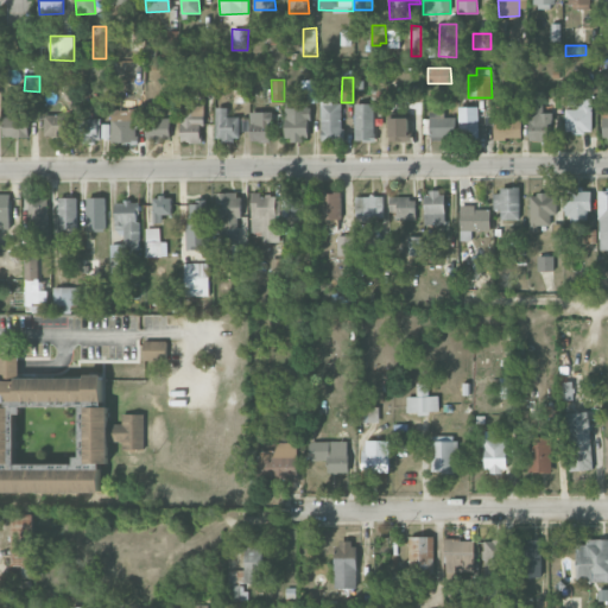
[(318,80),(304,80),(305,102),(318,102),(318,80)]
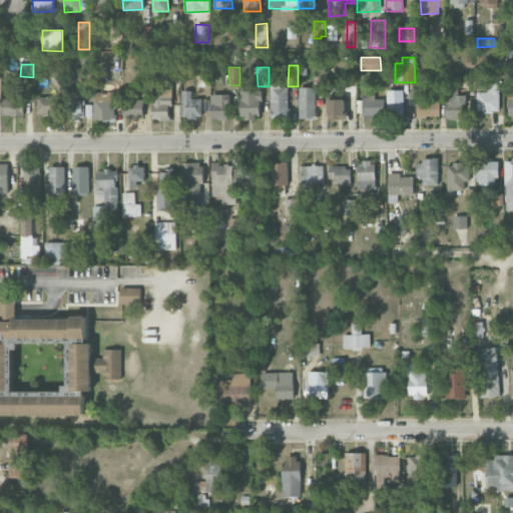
[(500,83),(487,82),(488,73),(479,73),(478,90),(477,90),(477,111),(499,112),(500,83)]
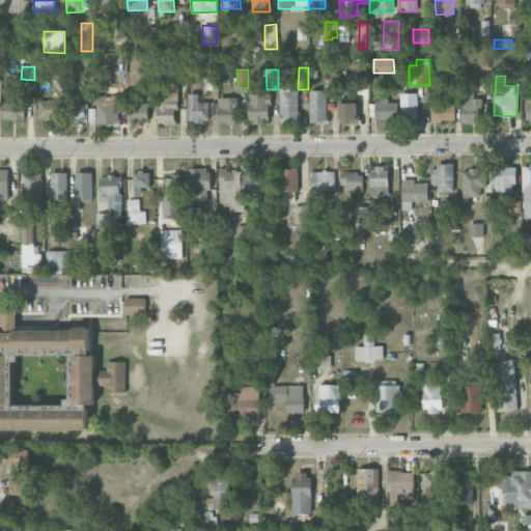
[(280,123),(299,123),(300,90),(290,89),(290,80),(281,80),(280,123)]
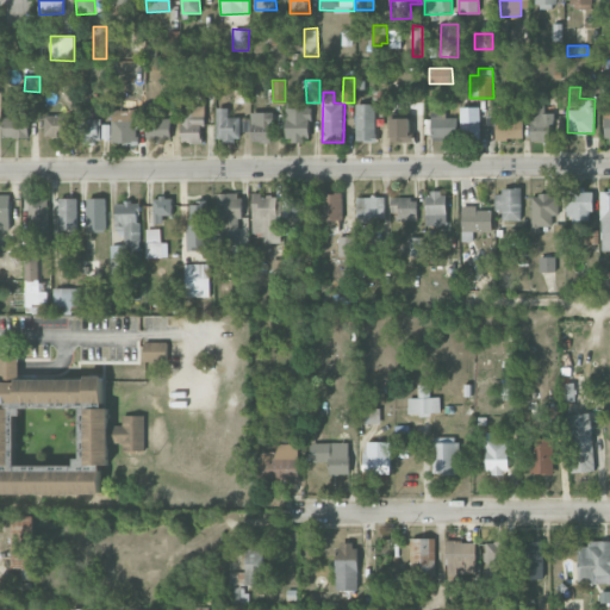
[(548,113),(548,92),(529,92),(531,142),(553,141),(552,113),(548,113)]
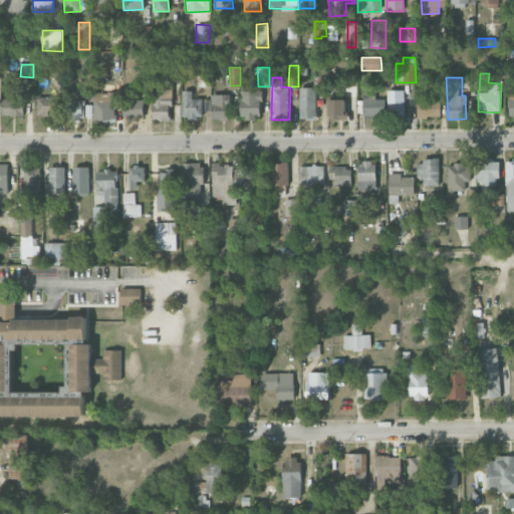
[(171,86),(154,86),(155,120),(172,119),(171,86)]
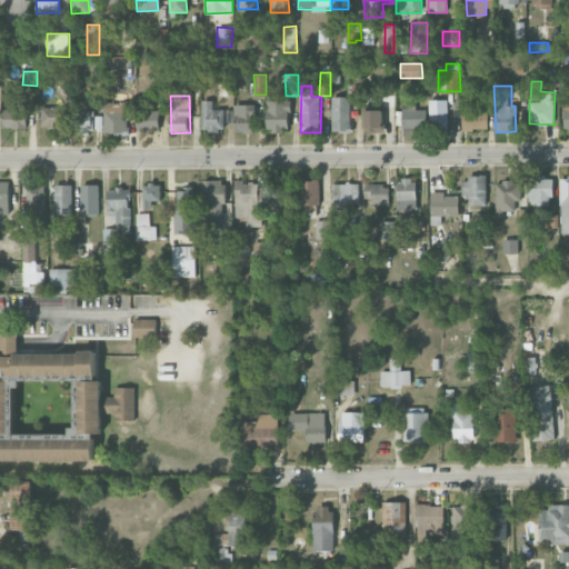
[(332,131),(350,131),(350,97),(332,97),(332,131)]
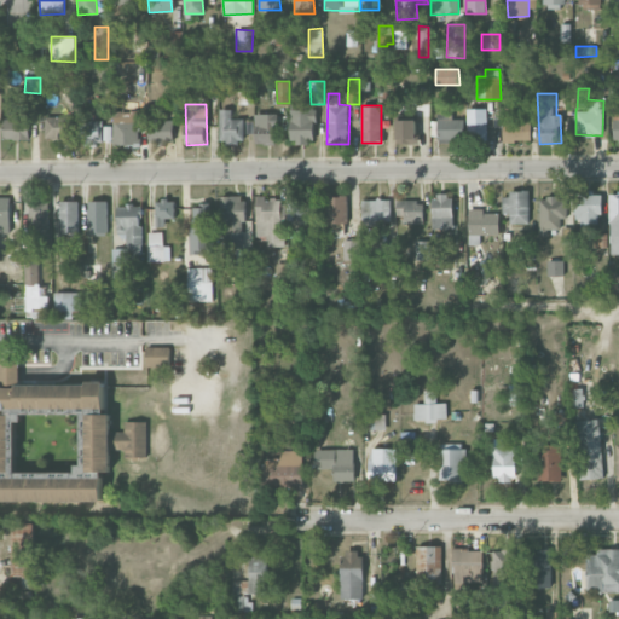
[(219,109),(220,142),(244,142),(244,119),(232,119),(232,109),(219,109)]
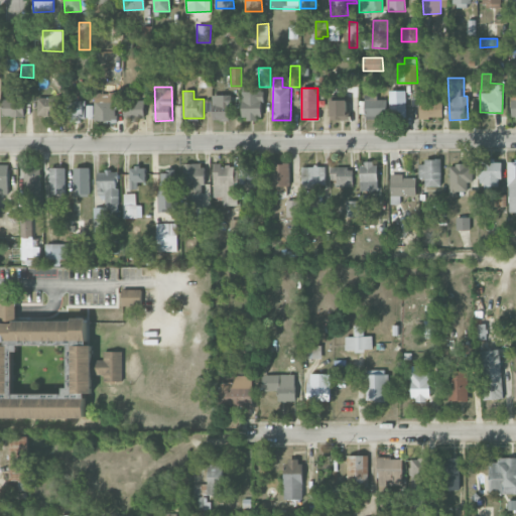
[(263,119),(262,91),(241,91),(242,119),(263,119)]
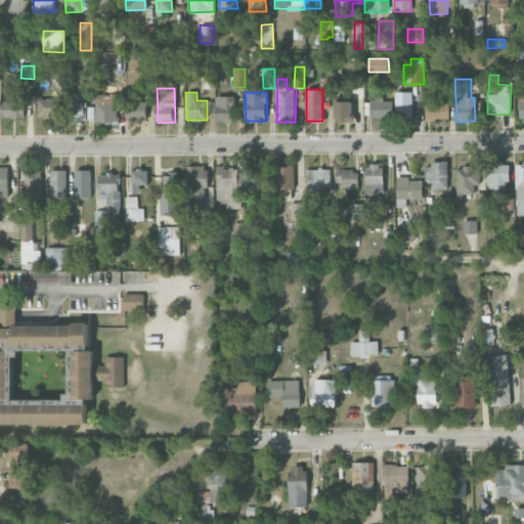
[(119,93),(96,94),(97,122),(120,122),(119,93)]
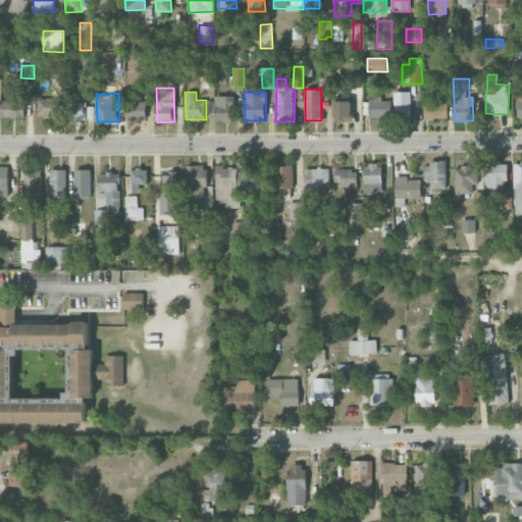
[(214,96),(215,121),(232,121),(232,96),(214,96)]
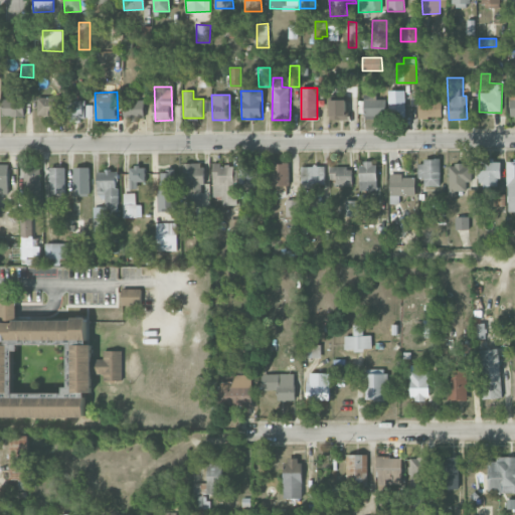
[(37,98),(37,115),(59,115),(59,97),(37,98)]
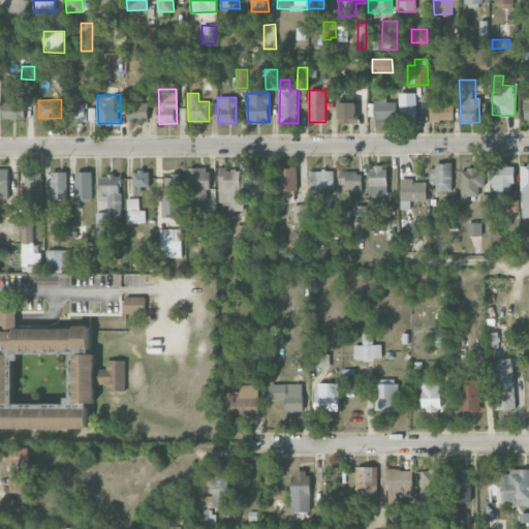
[(397,99),(374,99),(374,121),(396,122),(397,99)]
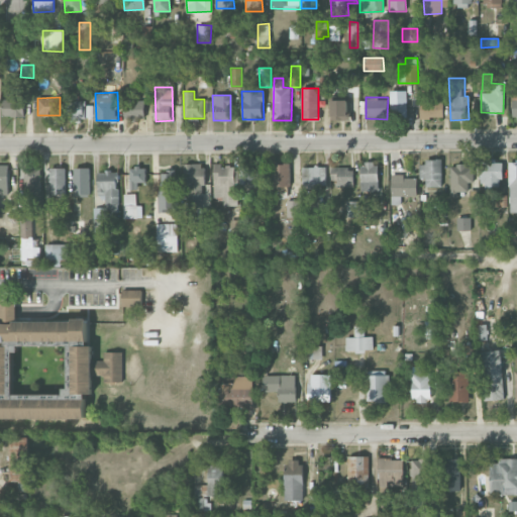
[(24,116),(25,100),(3,99),(3,116),(24,116)]
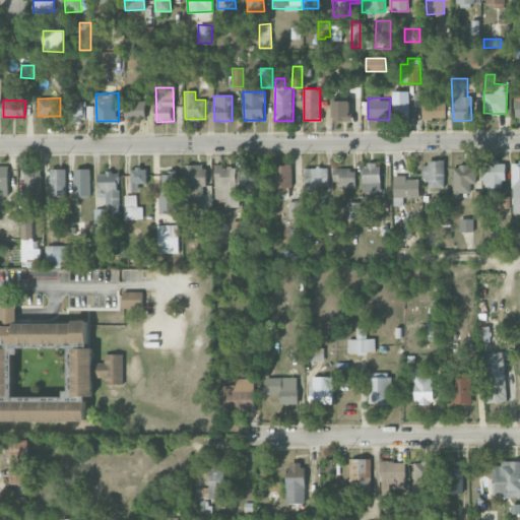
[(145,121),(146,101),(126,100),(125,114),(131,114),(130,121),(145,121)]
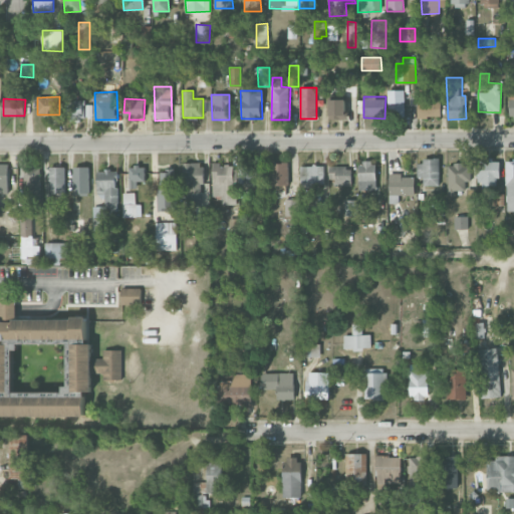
[(347,119),(346,99),(328,99),(329,119),(347,119)]
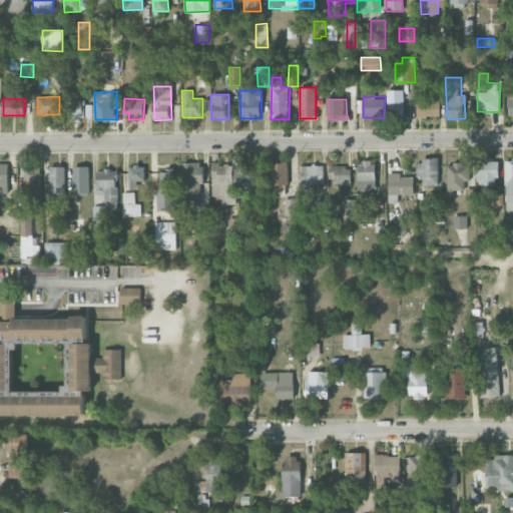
[(417,116),(440,116),(440,100),(417,100),(417,116)]
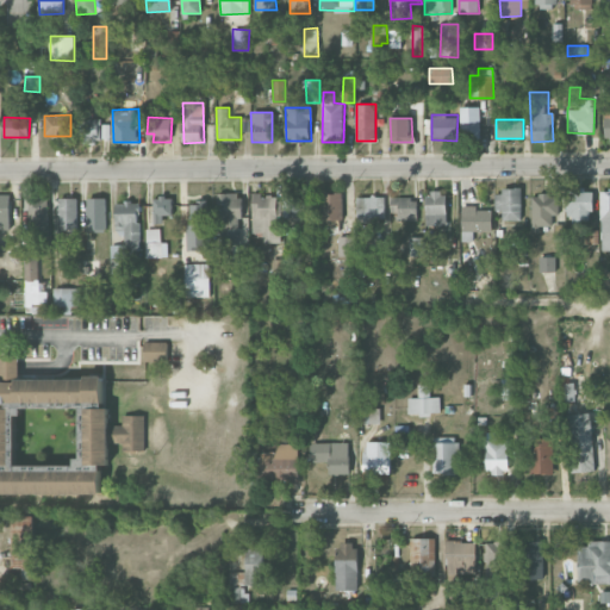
[(78,120),(78,141),(110,142),(110,120),(78,120)]
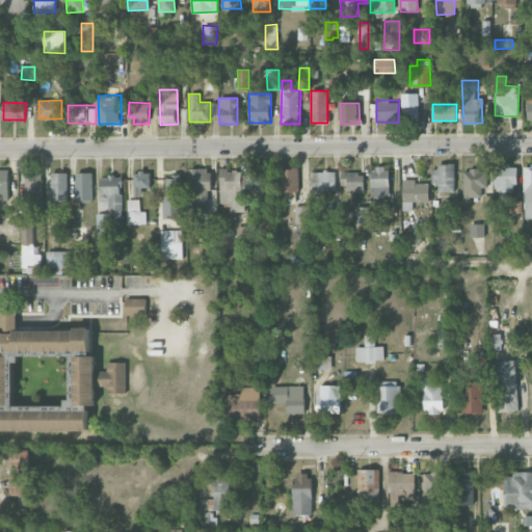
[(403,124),(420,123),(419,105),(403,106),(403,124)]
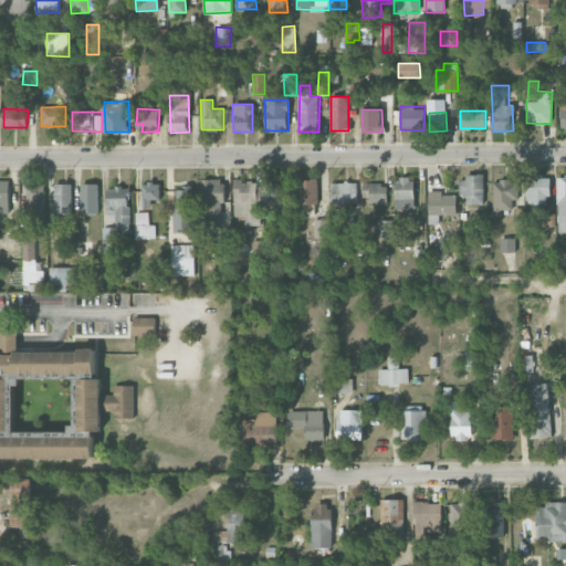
[(557,231),(565,230),(565,175),(556,176),(557,231)]
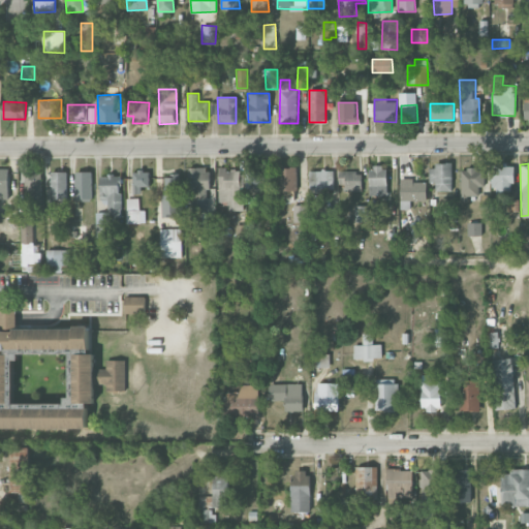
[(453,164),(429,164),(430,182),(435,182),(436,191),(453,190),(453,164)]
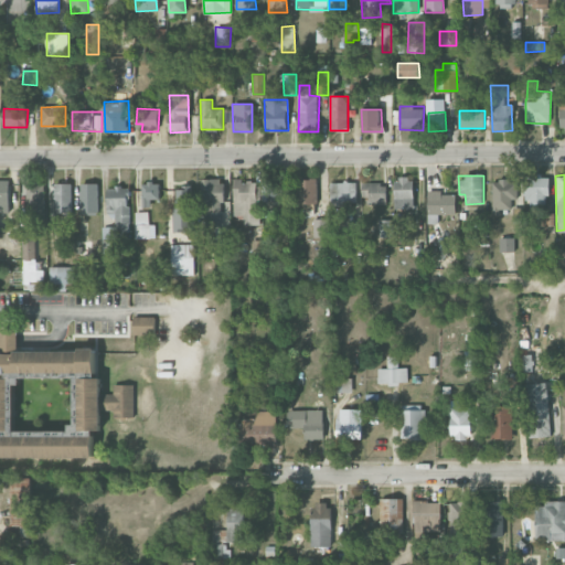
[(525,204),(548,204),(550,176),(525,176),(525,204)]
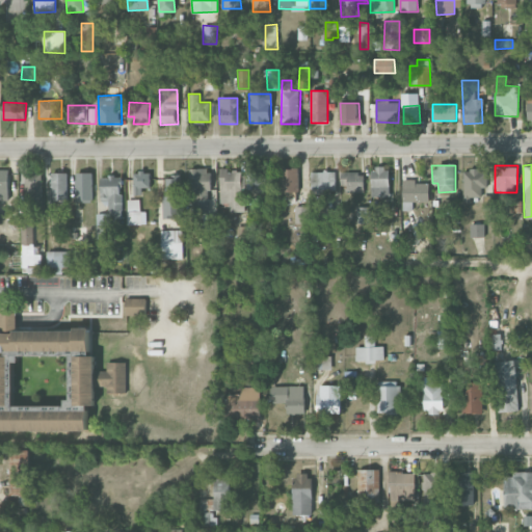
[(372,197),(390,196),(390,167),(371,167),(372,197)]
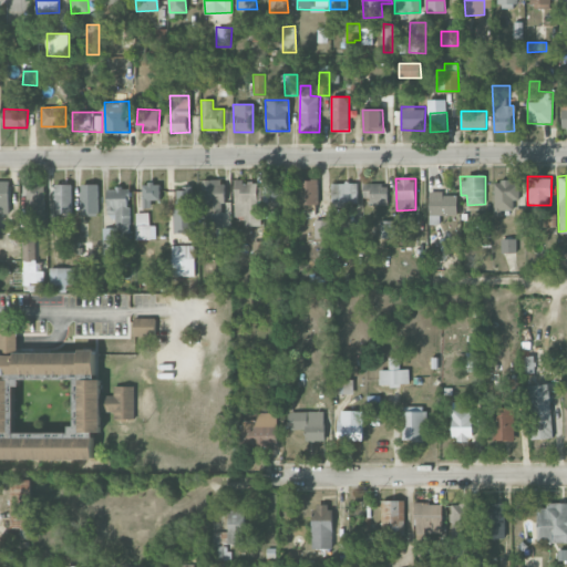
[(9,181),(0,179),(0,213),(10,213),(9,181)]
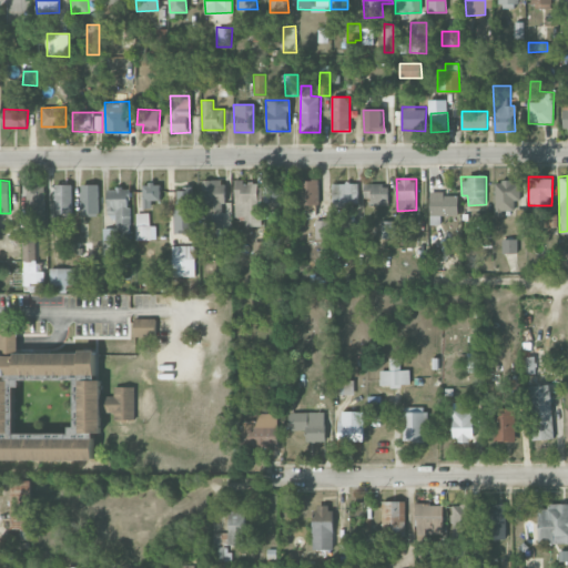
[(202,180),(202,213),(224,213),(224,180),(202,180)]
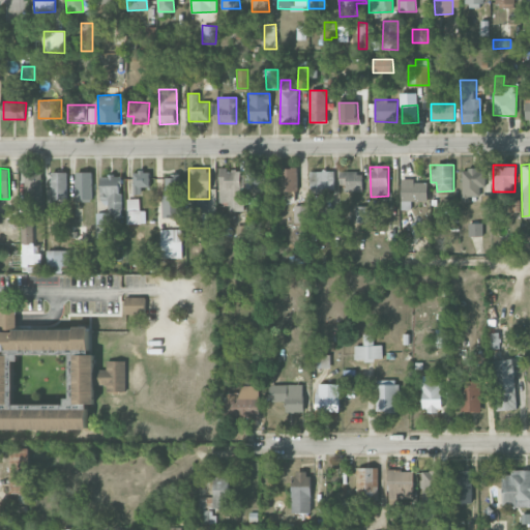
[(297,168),(278,168),(278,197),(297,197),(297,168)]
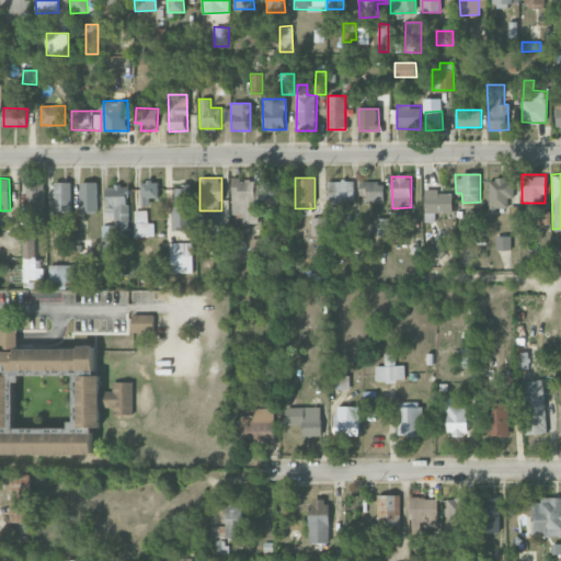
[(256,179),(231,180),(232,217),(242,216),(242,224),(258,224),(256,179)]
